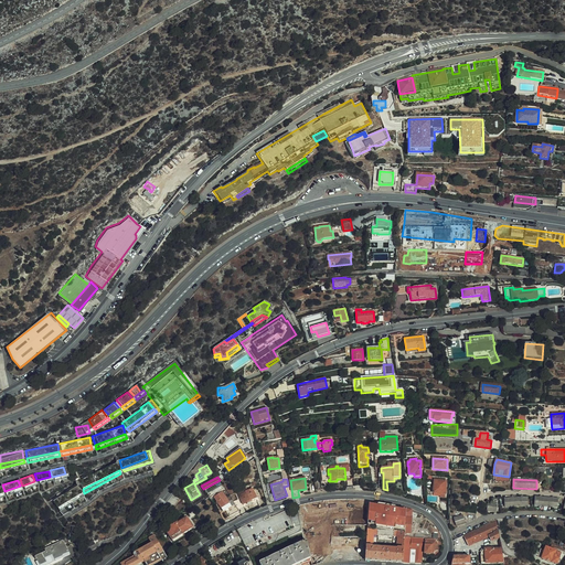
[(446,481),(440,481),(435,480),(434,493),(440,494),(439,499),(445,499),(446,481)]
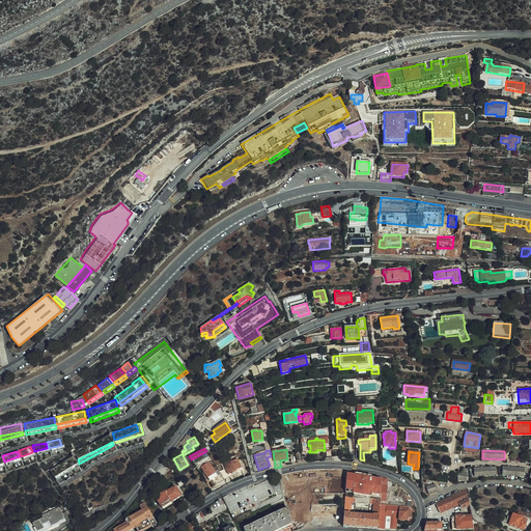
[(19,456),(4,462),(5,465),(20,459),(19,456)]
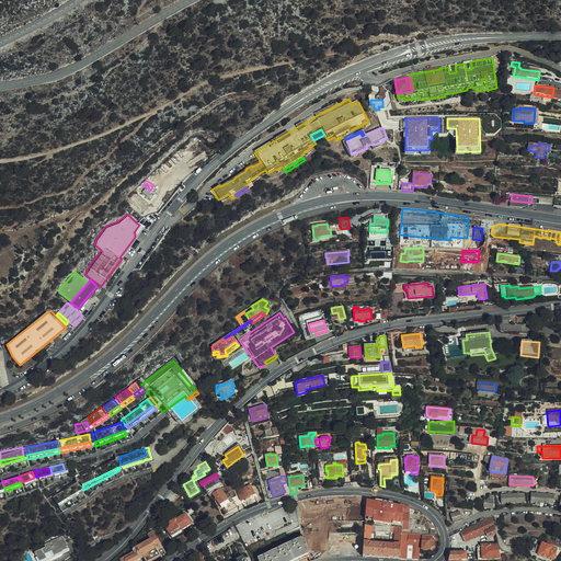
[(59,506),(81,491),(76,484),(55,500),(59,506)]
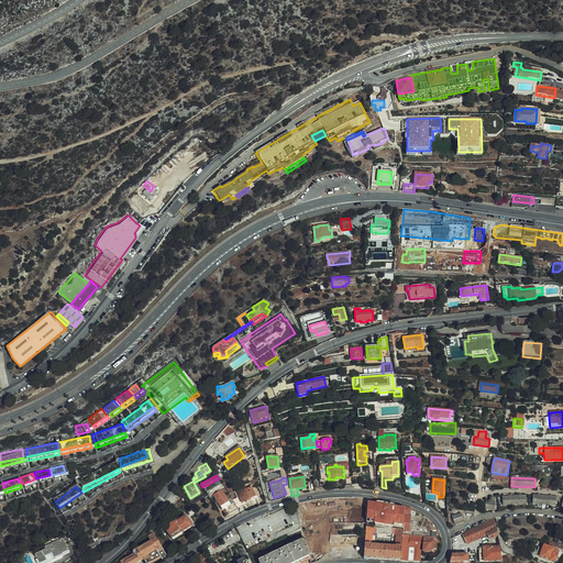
[(178,486),(167,500),(173,505),(181,493),(178,486)]
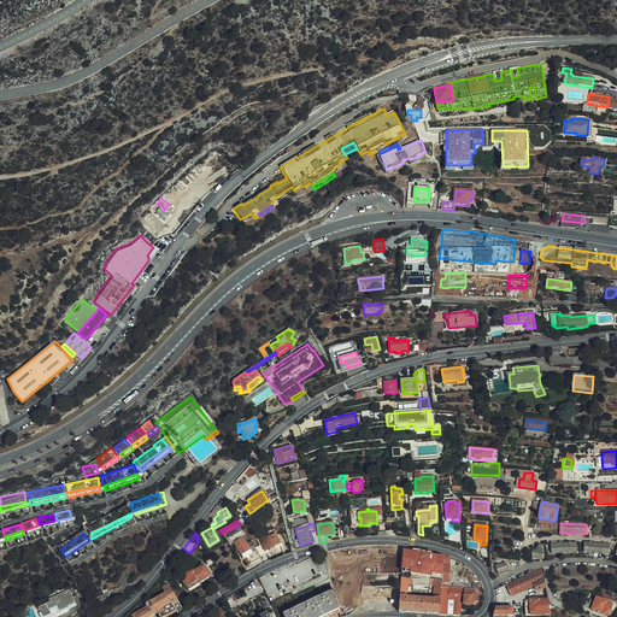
[(263,547),(256,550),(257,551),(260,557),(282,550),(276,534),(270,536),(264,539),(264,535),(263,533),(254,536),(257,539),(259,538),(263,547)]
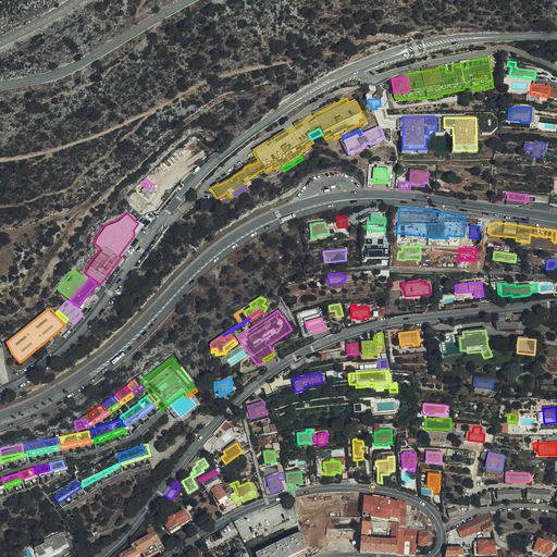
[(232,497),(229,499),(227,499),(220,485),(211,491),(220,504),(221,503),(225,509),(235,504),(235,503),(232,497)]
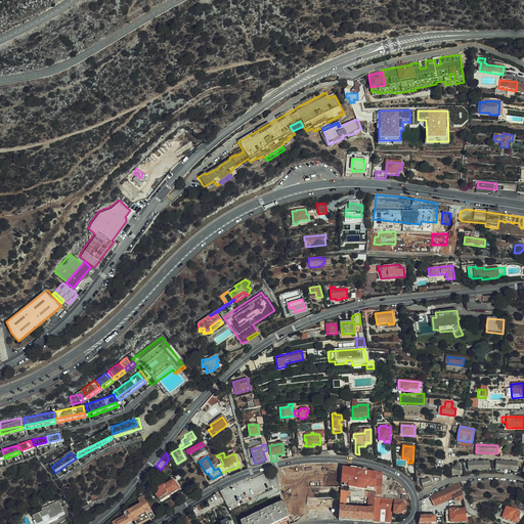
[(76,459),(55,473),(57,476),(78,462),(76,459)]
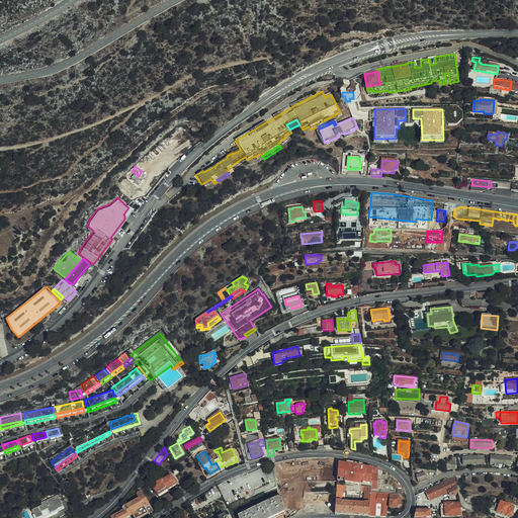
[(484,456),(462,457),(463,465),(484,464),(484,456)]
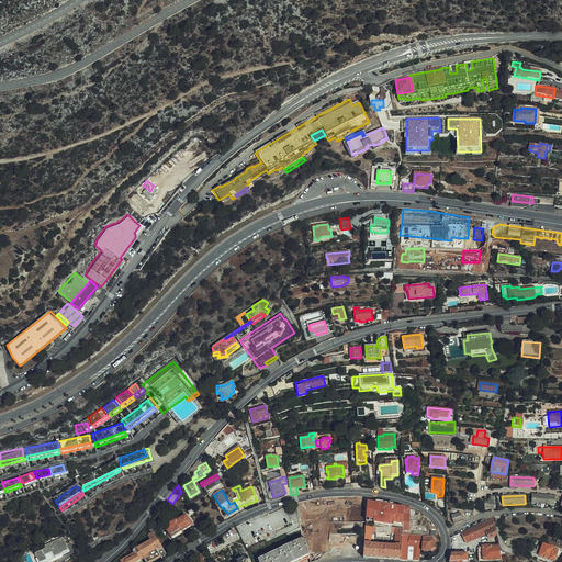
[(554,496),(532,495),(531,504),(554,505),(554,496)]
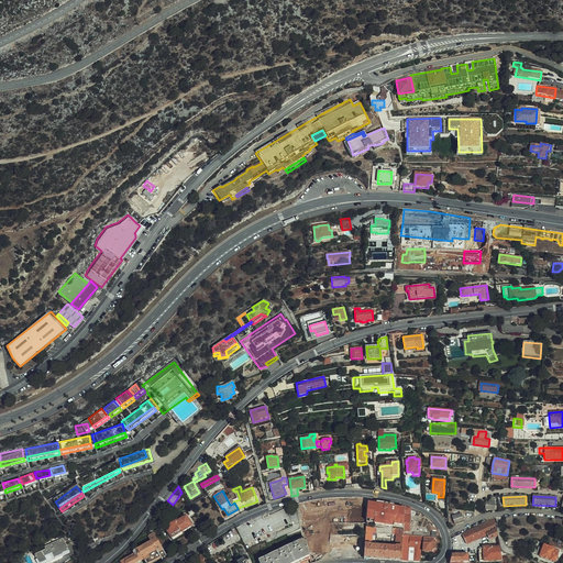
[(405,512),(405,507),(401,506),(392,505),(368,500),(366,525),(366,527),(372,528),(373,521),(379,522),(379,515),(399,518),(398,529),(404,529),(405,512)]
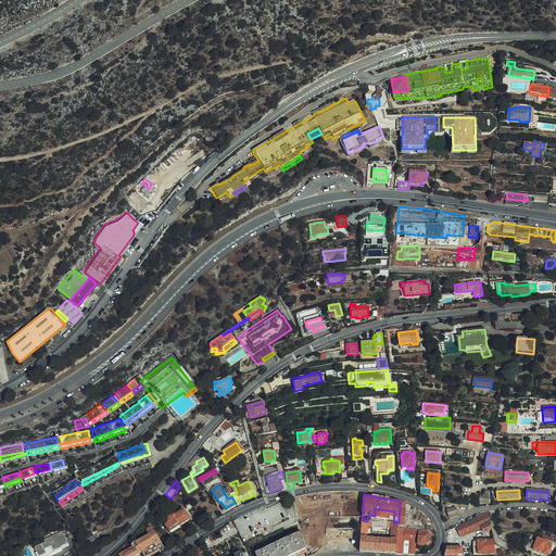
[(488,505),(489,500),(489,496),(480,495),(479,504),(488,505)]
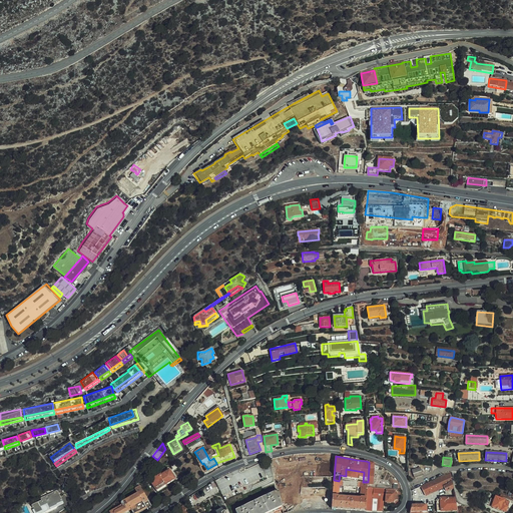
[(230,477),(216,483),(220,492),(222,496),(246,485),(266,477),(260,464),(230,477)]
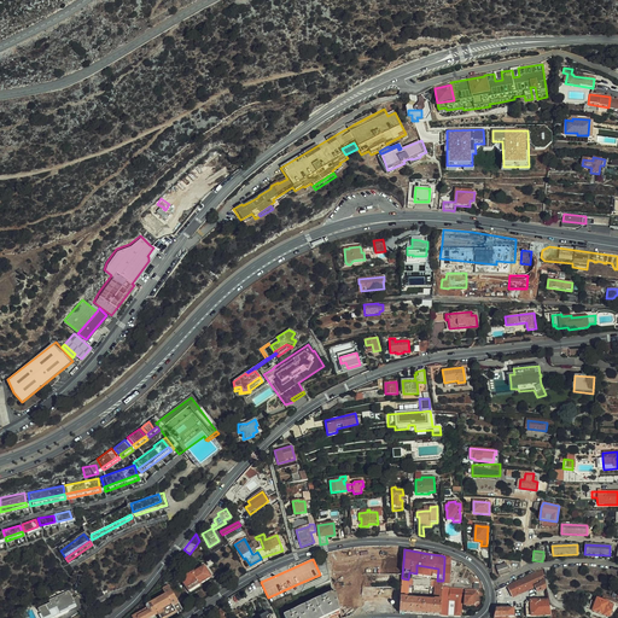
[(506,564),(496,567),(500,577),(509,573),(506,564)]
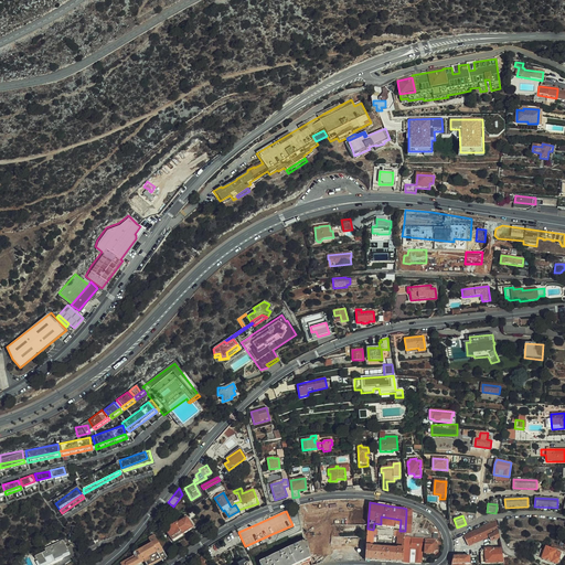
[(168,521),(161,525),(172,541),(182,534),(192,528),(185,518),(177,524),(174,521),(170,524),(168,521)]
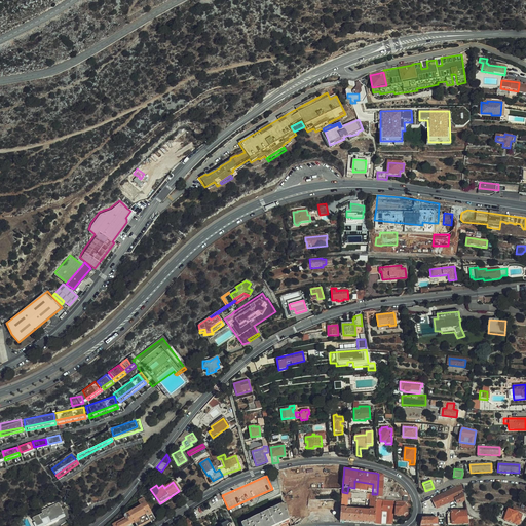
[(464,501),(462,485),(451,490),(431,498),(437,508),(455,499),(457,504),(464,501)]
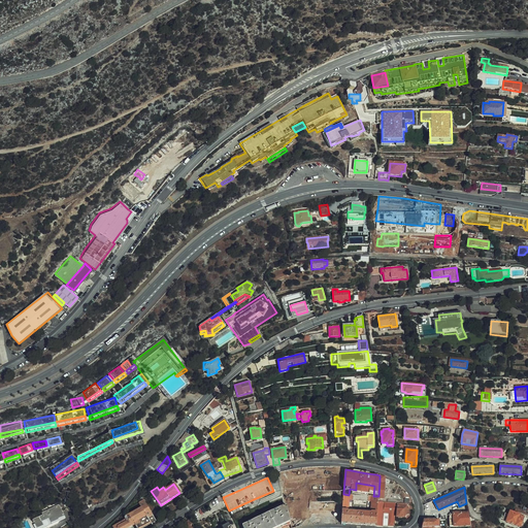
[(378,502),(378,498),(378,496),(373,496),(369,496),(349,495),(343,494),(343,497),(343,500),(341,522),(341,524),(376,527),(378,502)]
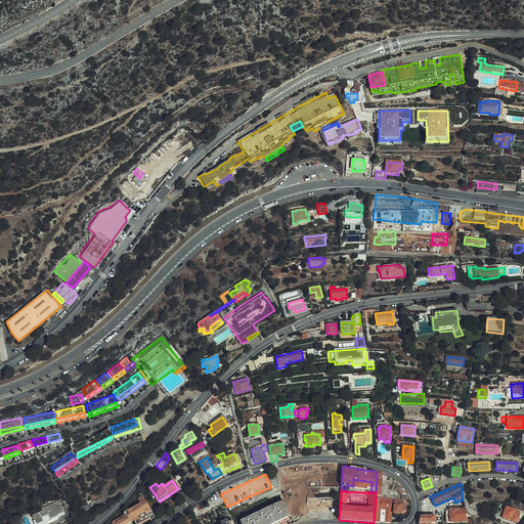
[(221,493),(220,492),(215,494),(221,505),(225,503),(221,493)]
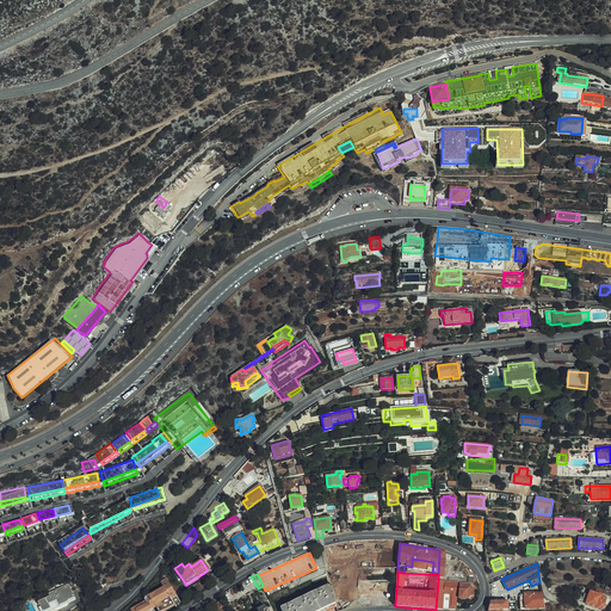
[(178,600),(185,596),(177,581),(171,585),(166,579),(160,581),(164,587),(165,590),(147,599),(147,600),(148,603),(136,609),(136,610),(134,610),(158,610),(167,606),(178,600)]
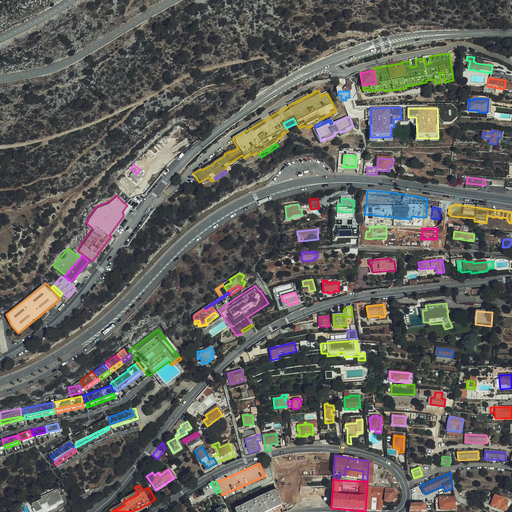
[(306,506),(331,506),(333,485),(326,485),(301,485),(301,501),(299,503),(304,508),(306,506)]
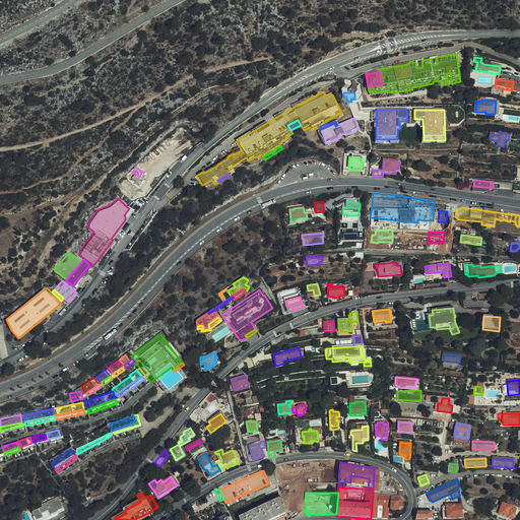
[(389,496),(373,495),(371,519),(378,519),(383,519),(388,519),(389,496)]
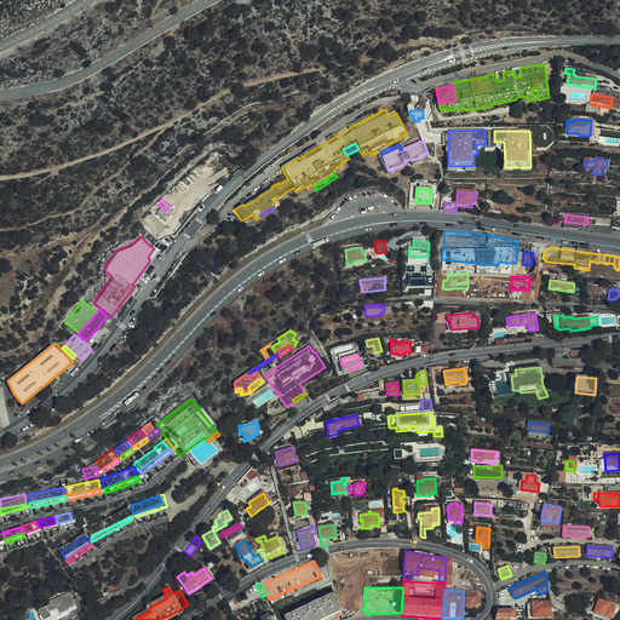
[(487,597),(486,592),(484,591),(478,591),(478,593),(466,592),(466,608),(468,608),(468,609),(474,609),(474,608),(477,608),(478,608),(481,606),(481,598),(487,598),(487,597)]
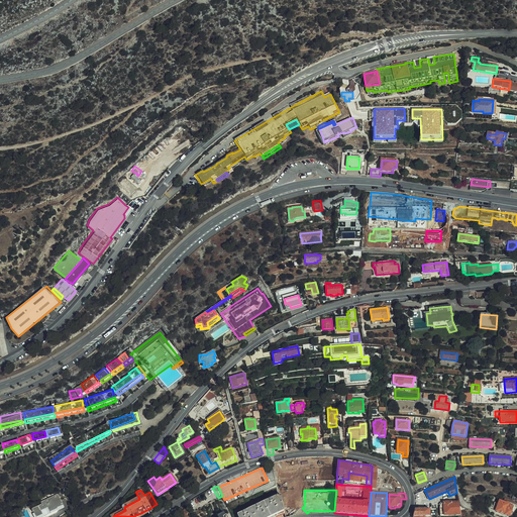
[(63,505),(59,495),(41,503),(42,505),(32,509),(35,516),(36,516),(46,513),(46,514),(58,510),(57,508),(63,505)]
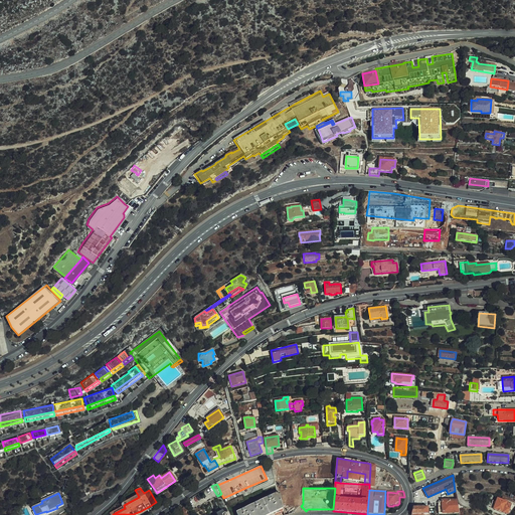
[(284,510),(281,494),(279,495),(277,495),(277,494),(253,505),(237,513),(237,514),(272,514),(281,511),(284,510)]
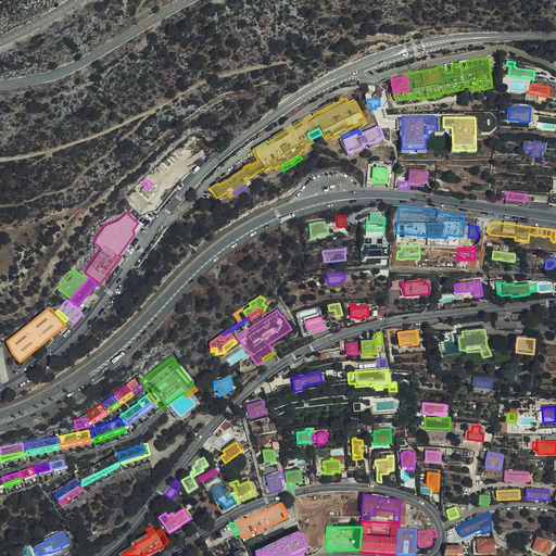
[(150,536),(149,534),(133,543),(133,547),(134,546),(134,545),(150,536)]
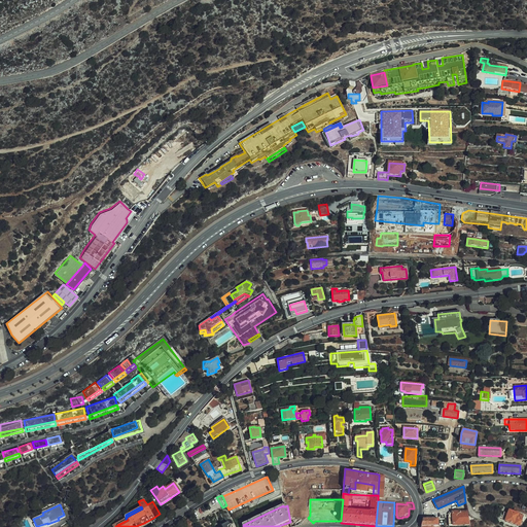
[(526,517),(508,511),(505,522),(520,526),(522,521),(524,522),(526,517)]
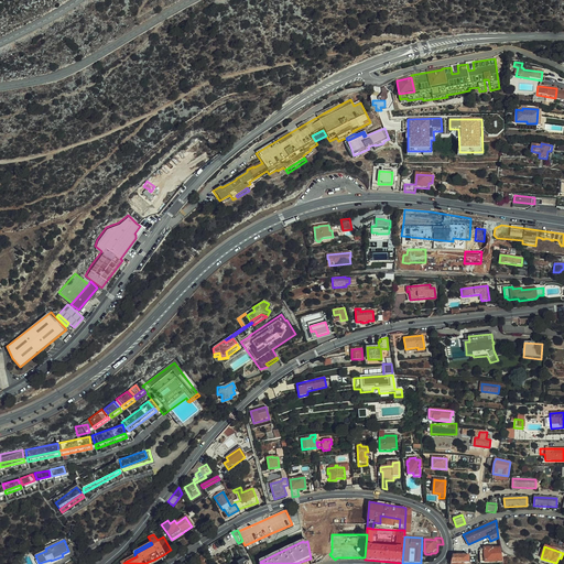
[(502,557),(500,549),(492,549),(492,548),(484,549),(483,549),(480,553),(480,554),(480,563),(502,562),(502,557)]
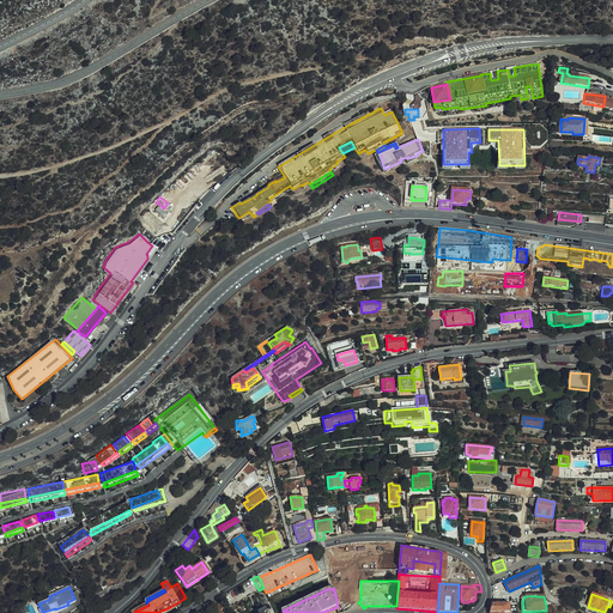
[(147,602),(146,604),(131,612),(134,612),(137,612),(137,611),(149,605),(147,602)]
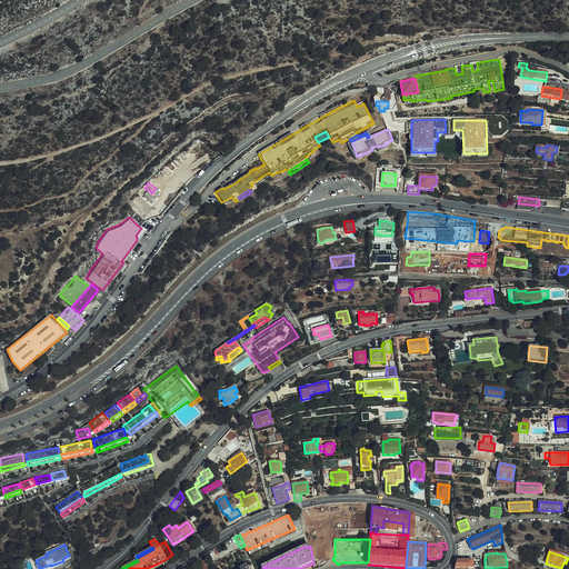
[(155,568),(167,562),(166,559),(156,565),(147,568),(155,568)]
